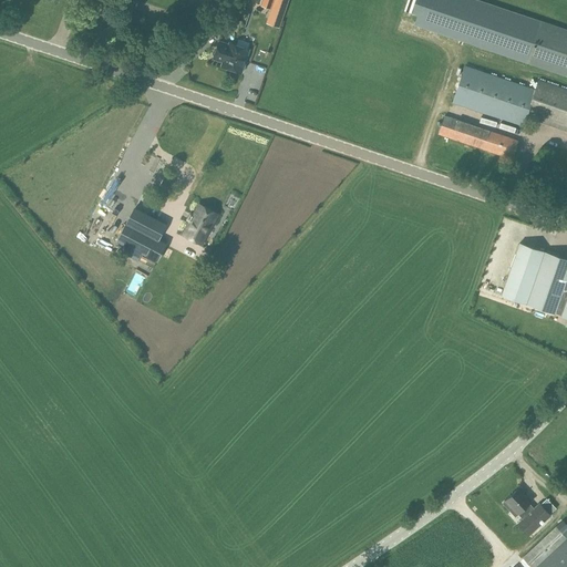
[(289,0),(263,0),(260,6),(270,10),(266,23),(279,29),(289,0)]
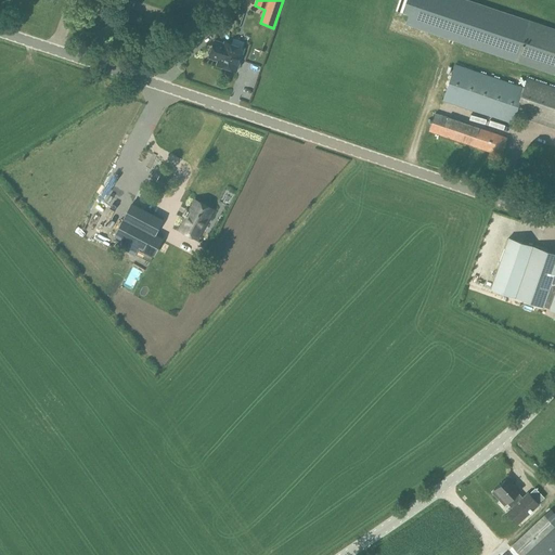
[(398,0),(396,10),(410,15),(407,25),(514,61),(516,61),(554,74),(554,87),(528,78),(525,87),(524,87),(516,85),(455,64),(443,100),(443,101),(513,124),(516,115),(554,127),(554,28),(529,21),(527,20),(466,0),(398,0)]
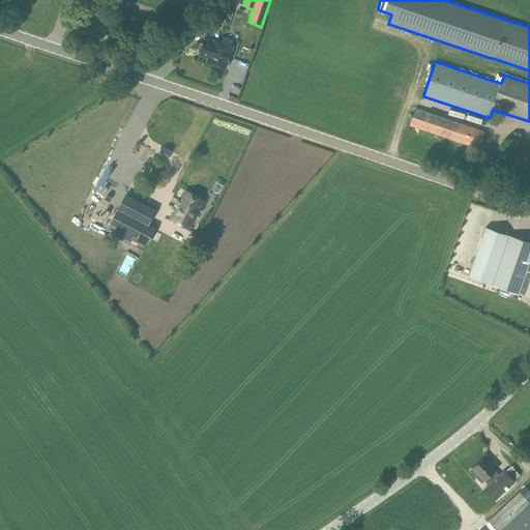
[(216,13),(204,24),(211,31),(224,21),(216,13)]
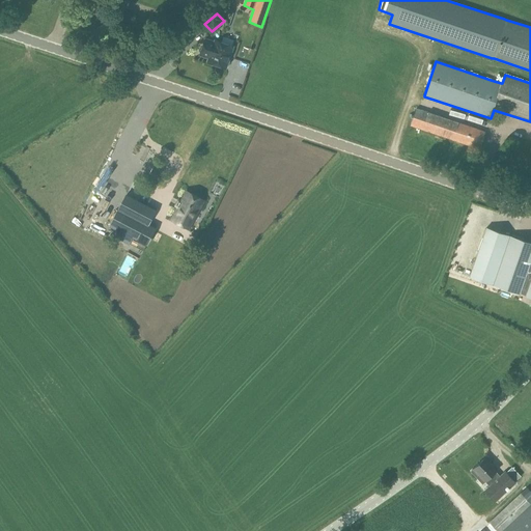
[(215,43),(205,39),(202,47),(201,47),(200,49),(199,50),(199,52),(201,53),(200,55),(210,58),(208,62),(226,67),(226,65),(228,65),(229,64),(230,63),(229,61),(228,60),(233,47),(216,40),(215,43)]
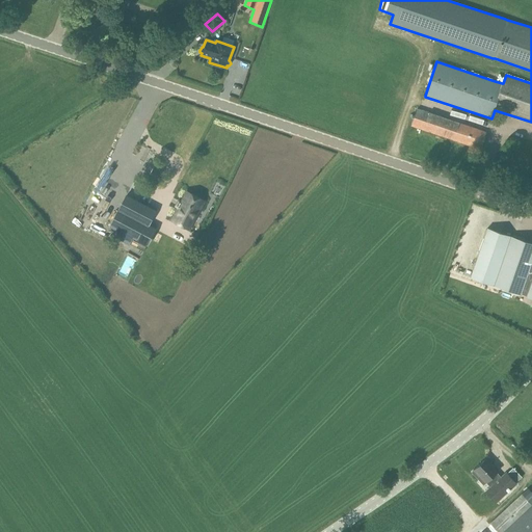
[(100,116),(100,123),(112,122),(112,109),(105,109),(106,116),(100,116)]
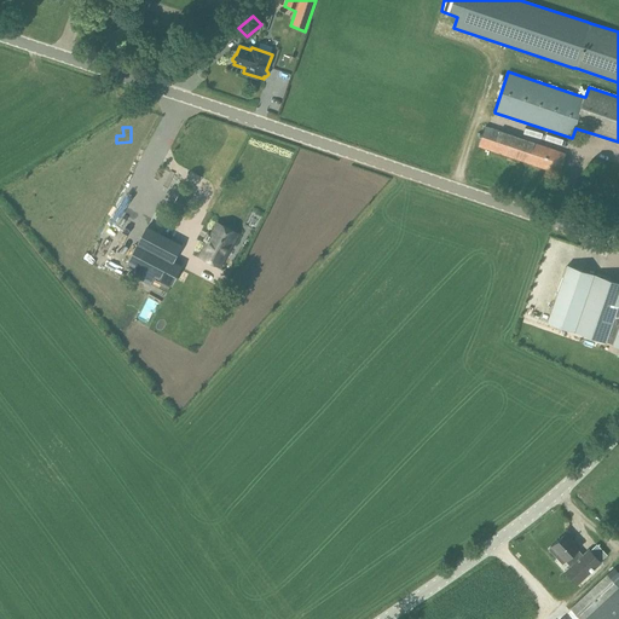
[(560,174),(566,154),(486,127),(479,148),(560,174)]
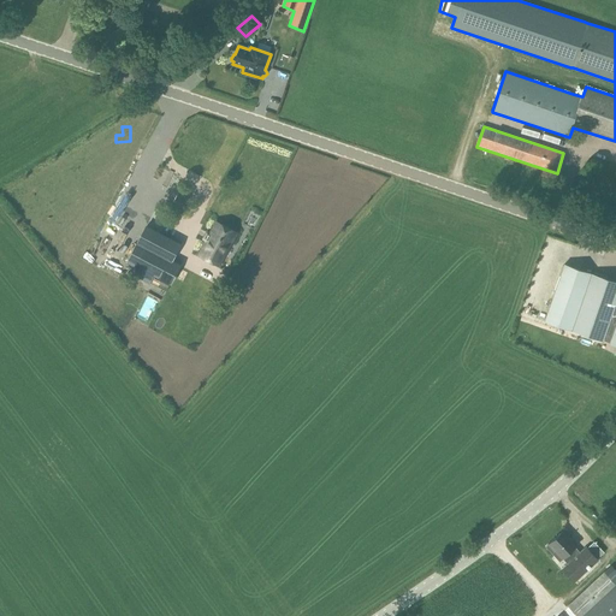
[(178,194),(173,203),(187,211),(191,202),(178,194)]
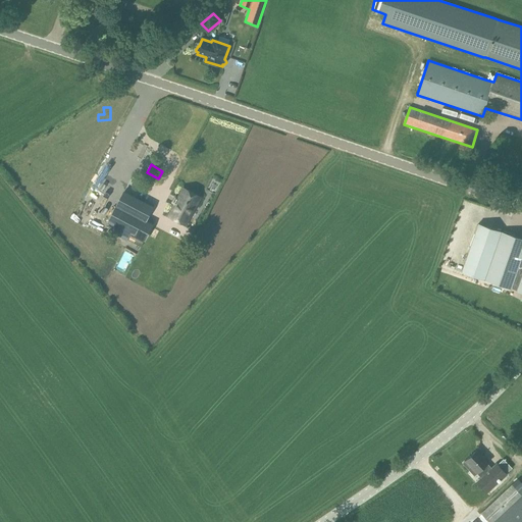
[(198,203),(199,204),(200,200),(199,199),(181,190),(169,216),(187,225),(198,203)]
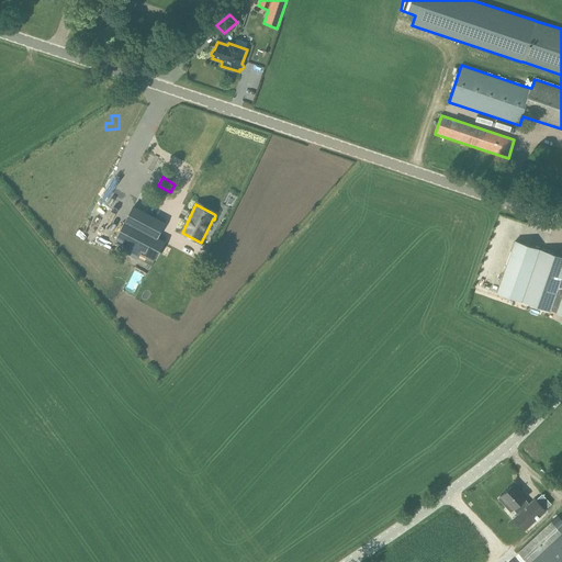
[(156,239),(164,224),(133,209),(125,224),(132,227),(123,246),(154,261),(163,244),(156,239)]
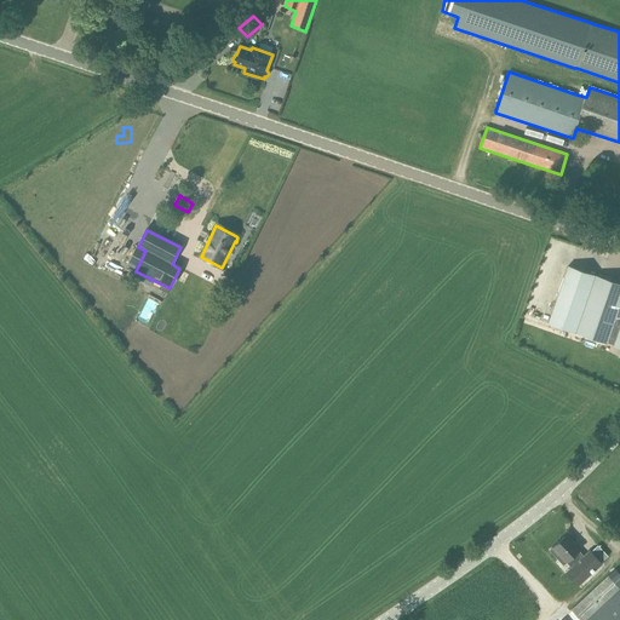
[(619,283),(570,268),(551,325),(608,344),(608,343),(615,345),(614,345),(619,348),(619,283)]
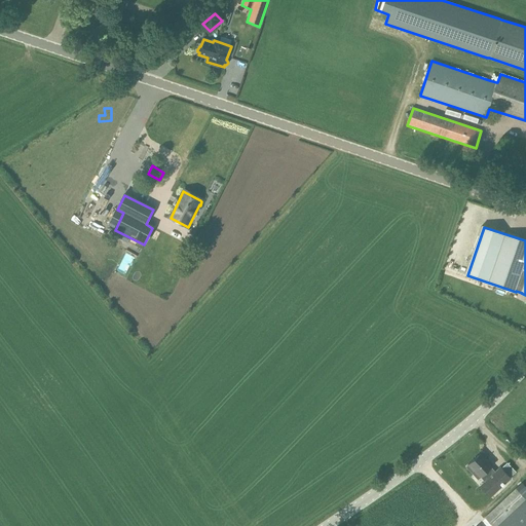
[(491,467),(492,466),(481,454),(466,466),(473,473),(475,471),(481,478),(484,481),(479,486),(491,498),(512,479),(511,478),(516,472),(508,462),(501,468),(500,466),(495,472),(491,467)]
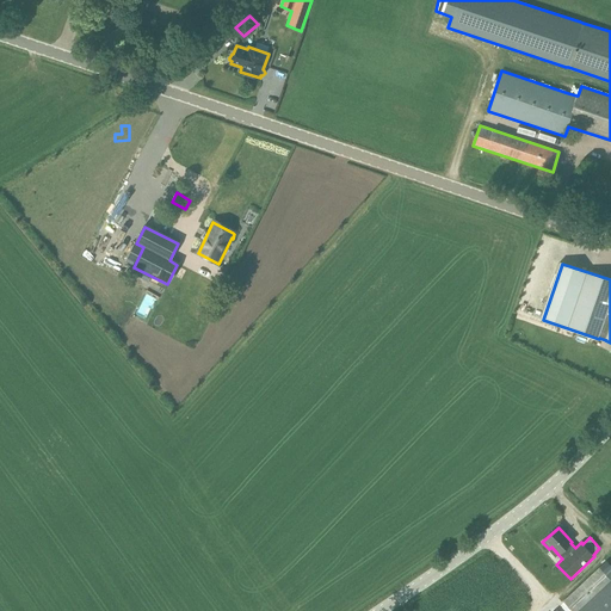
[(512,547),(523,562),(536,553),(524,537),(512,547)]
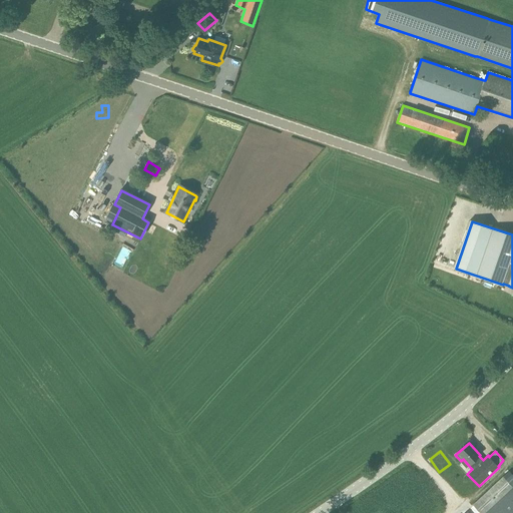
[(451,486),(461,481),(453,465),(443,470),(451,486)]
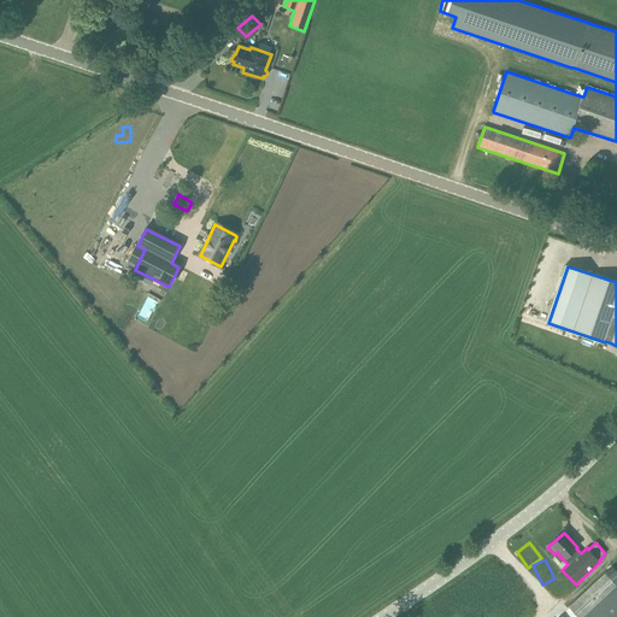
[(616,571),(612,566),(570,606),(580,616),(586,616),(616,588),(616,571)]
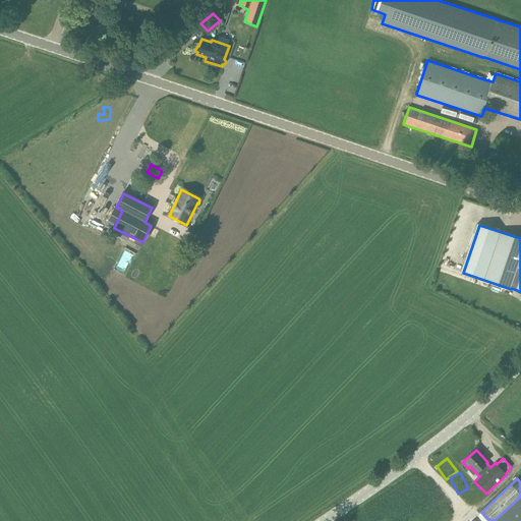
[(520,520),(520,497),(495,520),(520,520)]
